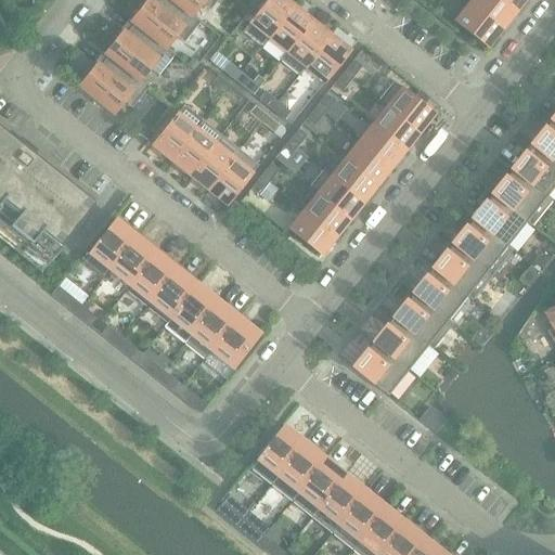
[(147,0),(130,22),(133,24),(134,24),(166,49),(167,49),(176,37),(184,43),(201,22),(193,16),(192,16),(171,0),(153,0),(152,1),(150,0),(147,0)]
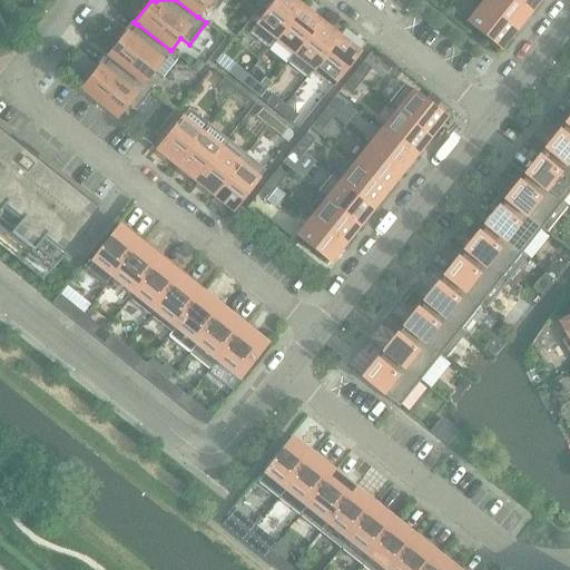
[(176,0),(197,17),(198,17),(207,5),(216,11),(224,0),(176,0)]
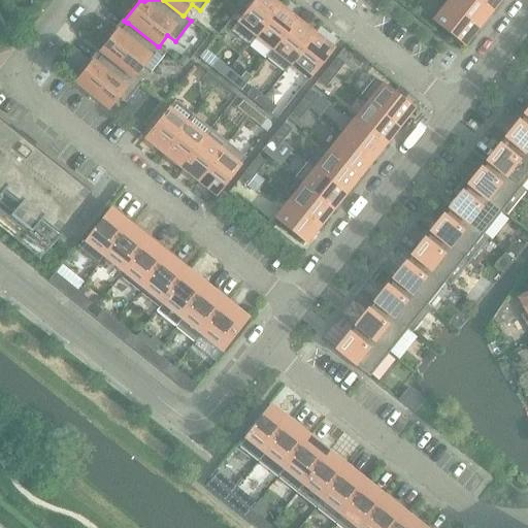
[(250,45),(256,37),(279,6),(271,0),(255,0),(231,30),(250,45)]
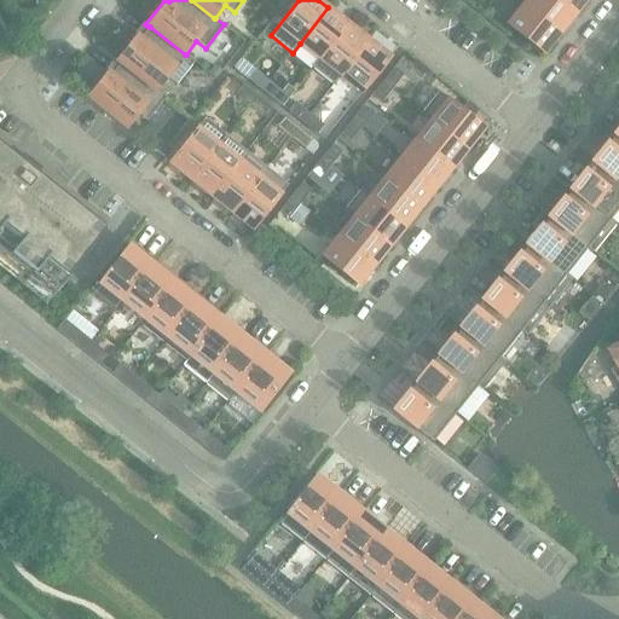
[(527,0),(525,4),(560,33),(577,12),(561,0),(527,0)]
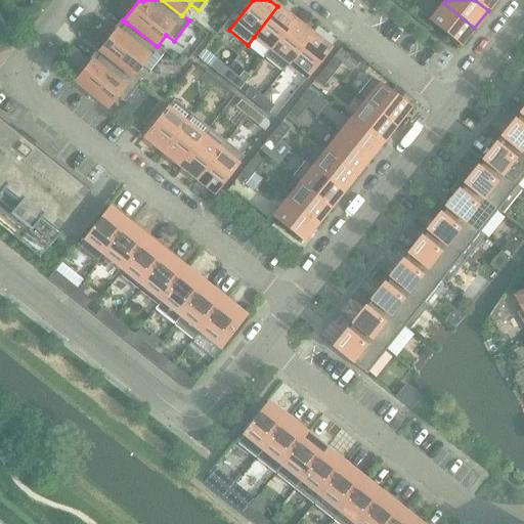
[(475,0),(488,10),(495,0),(475,0)]
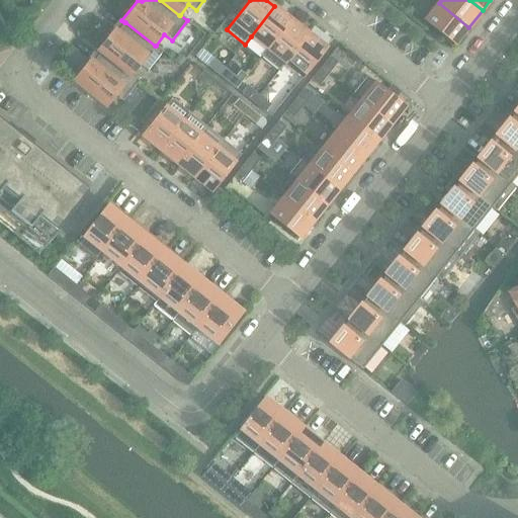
[(454,45),(468,27),(439,3),(425,21),(454,45)]
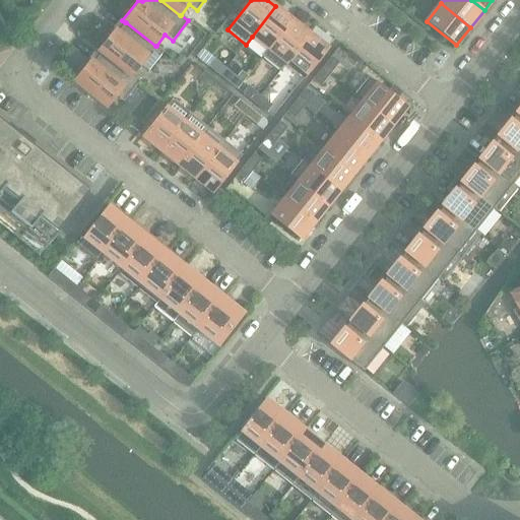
[(252,37),(268,50),(269,50),(293,20),(275,6),(252,37)]
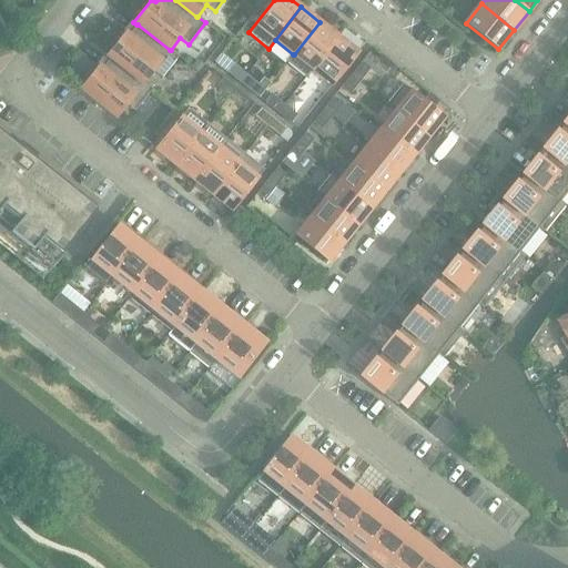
[(306,79),(313,70),(313,69),(338,37),(320,22),(294,54),(293,54),(286,62),(306,79)]
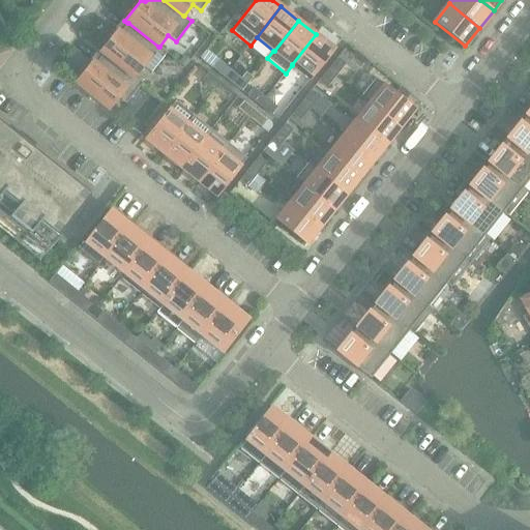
[(99,52),(102,54),(104,54),(134,78),(135,78),(143,66),(151,72),(167,53),(159,47),(158,47),(128,23),(127,23),(120,32),(117,30),(99,52)]
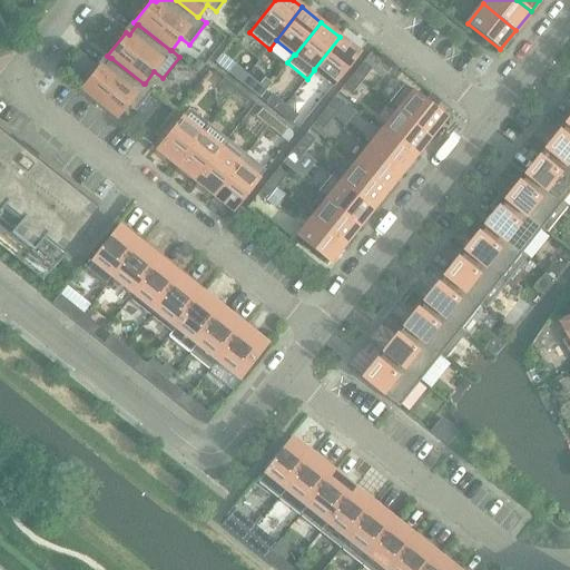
[(359,52),(340,37),(314,69),(314,70),(333,85),(359,52)]
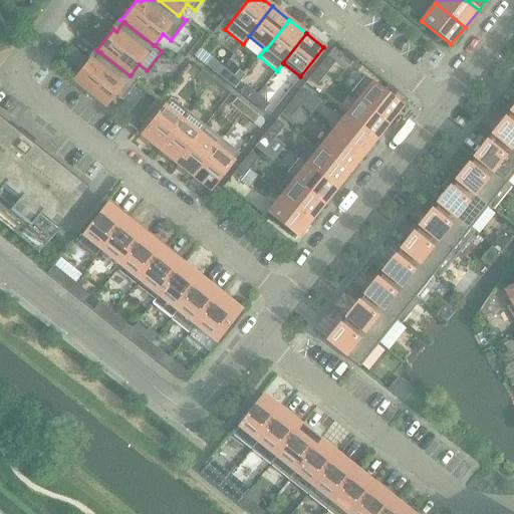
[(138,81),(131,75),(130,75),(100,52),(99,52),(92,61),(89,59),(72,80),(105,106),(114,94),(122,100),(138,81)]
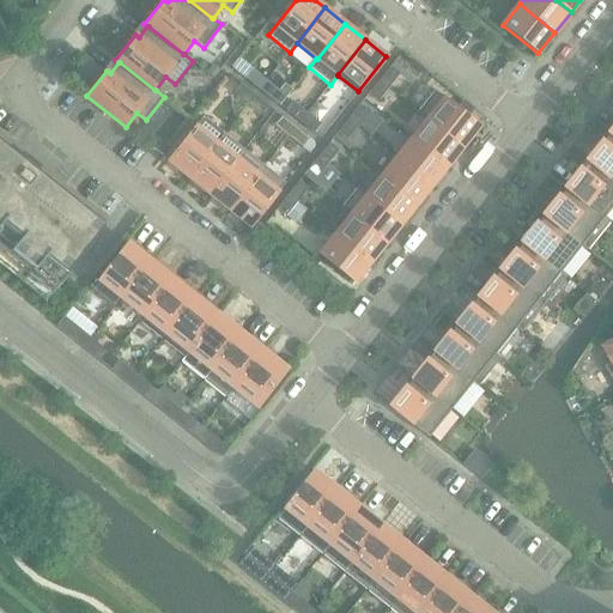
[(213,64),(206,72),(212,77),(219,68),(213,64)]
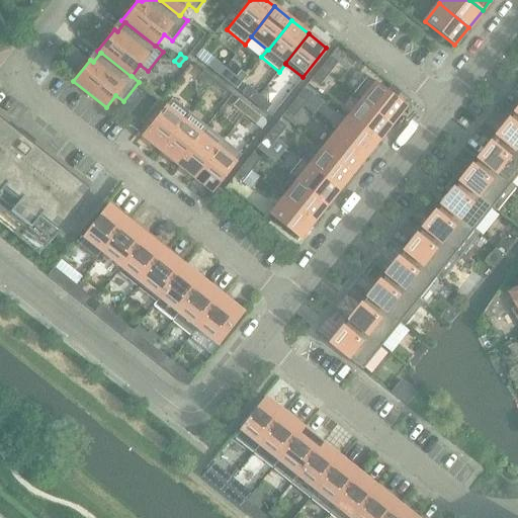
[(330,56),(320,68),(328,74),(338,62),(330,56)]
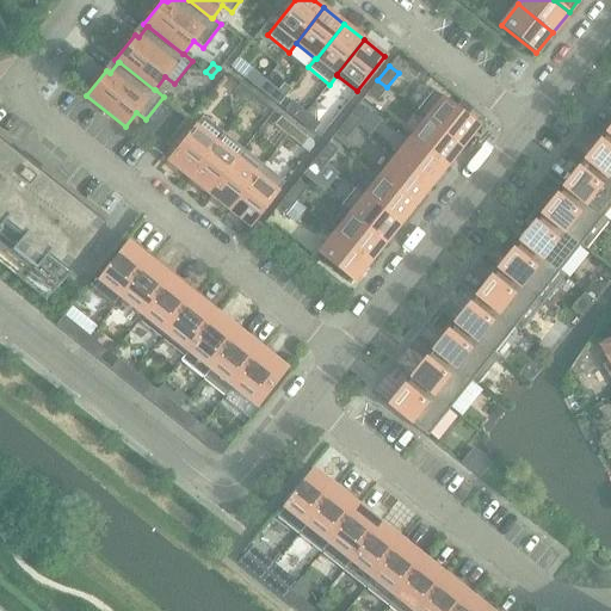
[(245,79),(258,90),(265,80),(252,69),(245,79)]
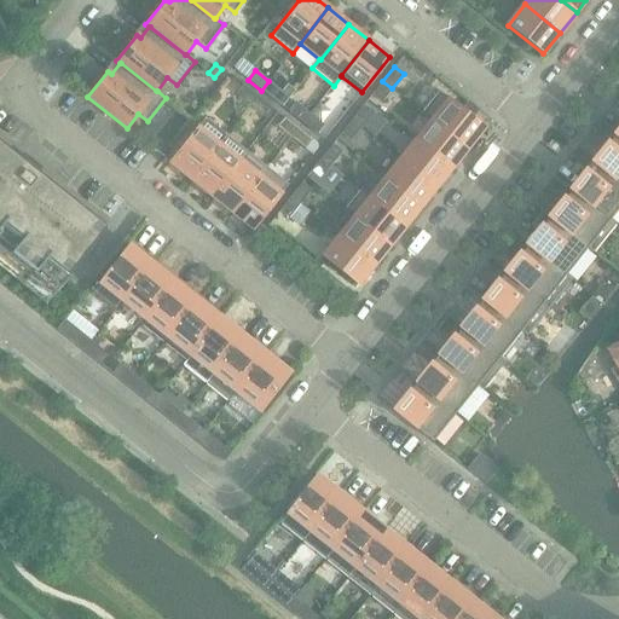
[(283,93),(268,81),(261,91),(276,102),(283,93)]
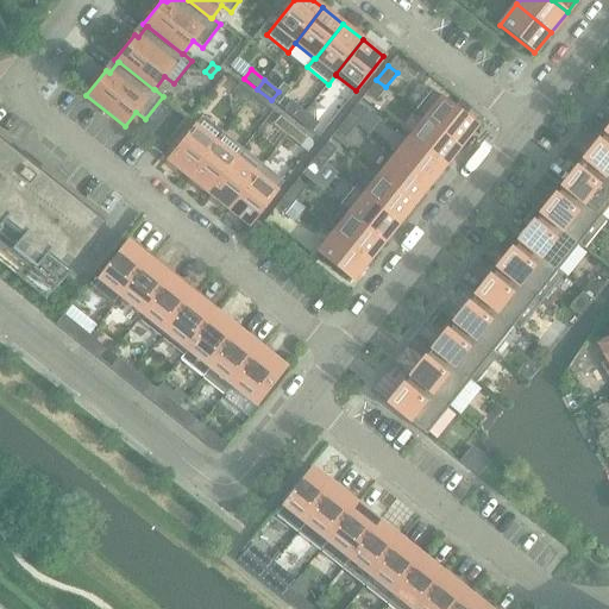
[(375,100),(385,87),(376,80),(365,94),(375,100)]
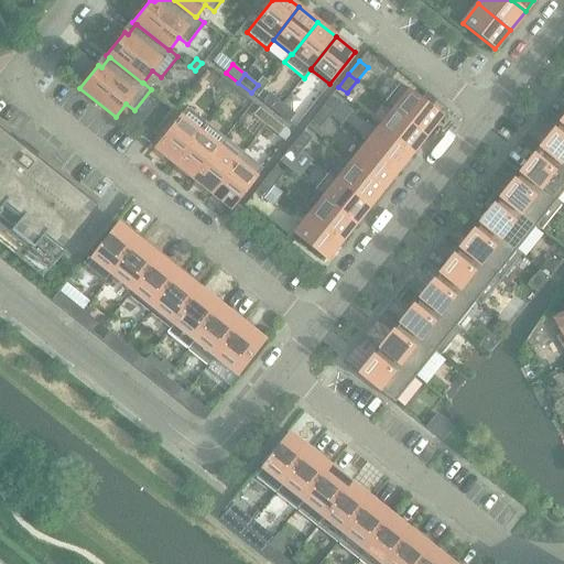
[(215,86),(228,96),(235,87),(221,77),(215,86)]
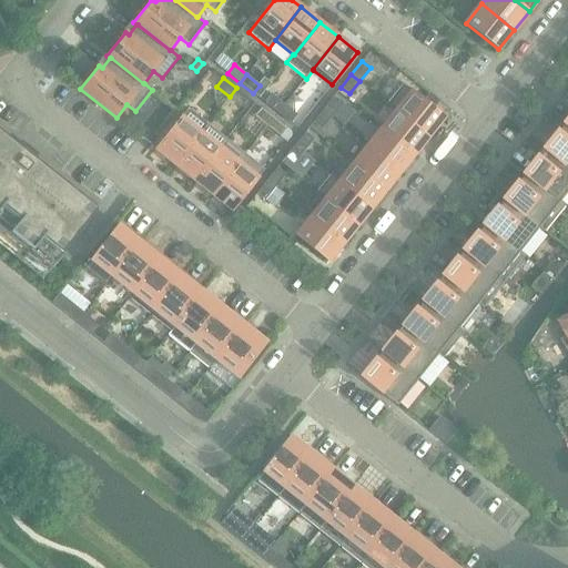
[(393,108),(428,137),(444,117),(403,84),(388,103),(393,108)]
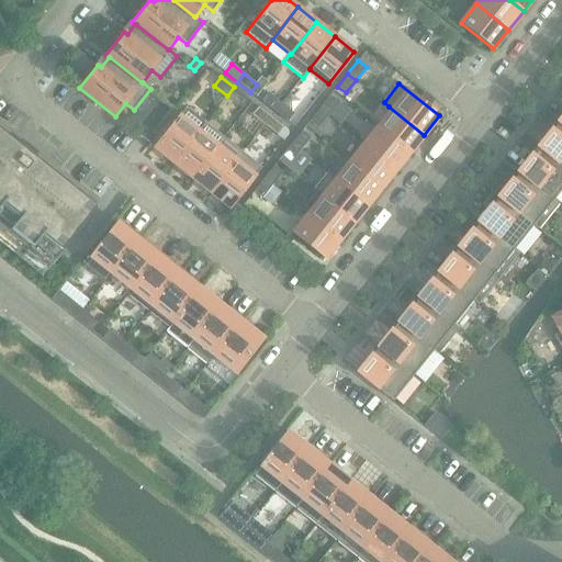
[(246,98),(234,87),(227,96),(239,105),(246,98)]
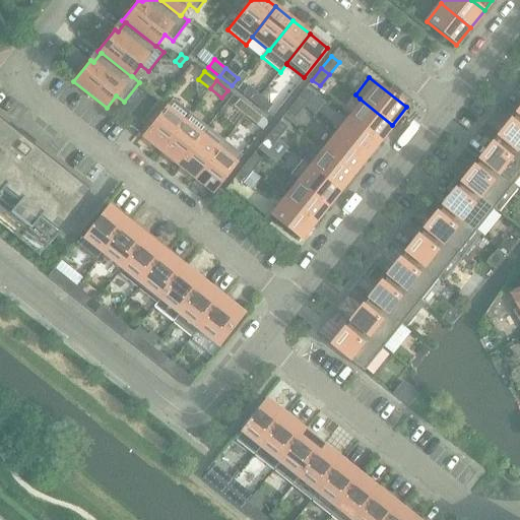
[(242,94),(254,104),(260,95),(249,86),(242,94)]
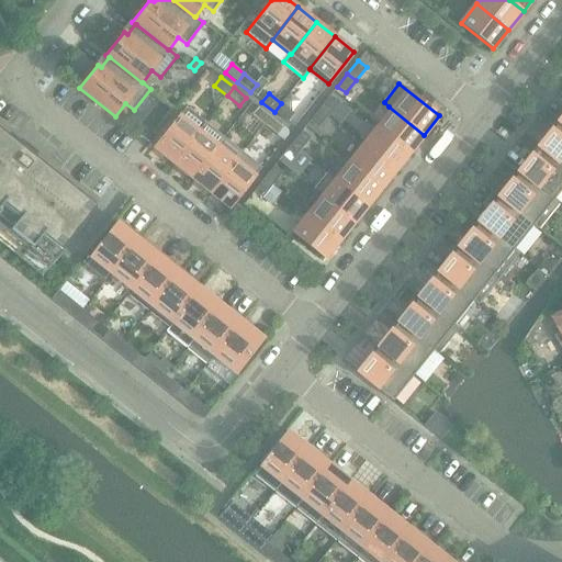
[(329,96),(319,109),(327,115),(338,102),(329,96)]
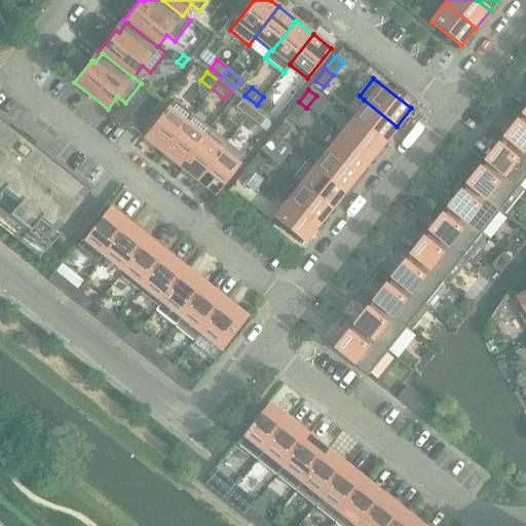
[(275,107),(263,97),(257,105),(269,114),(275,107)]
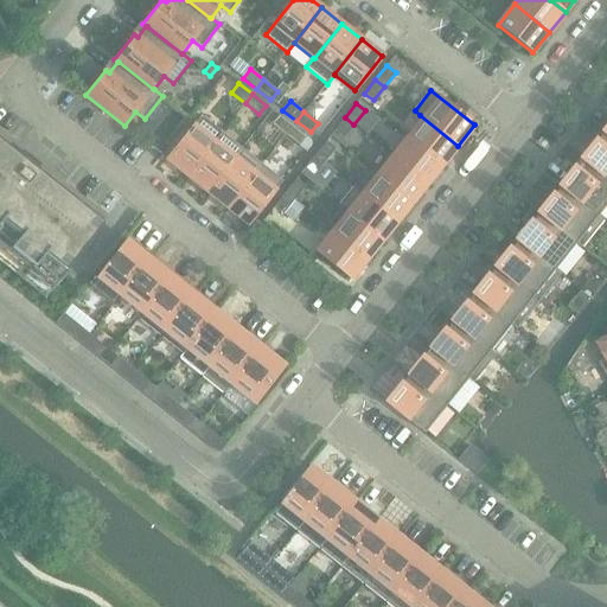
[(272,125),(286,135),(293,126),(279,115),(272,125)]
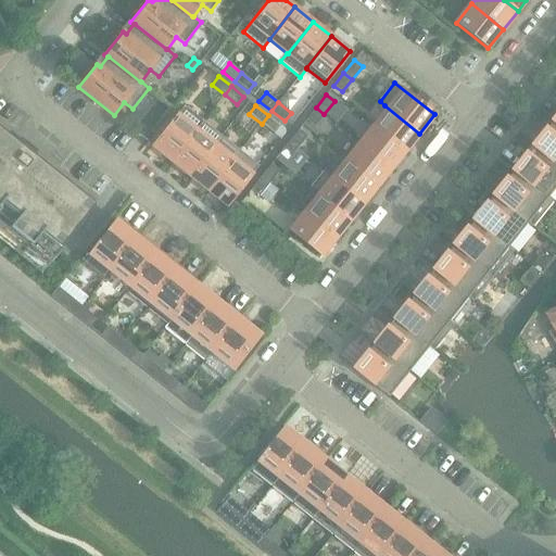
[(384,105),(370,123),(405,151),(419,134),(384,105)]
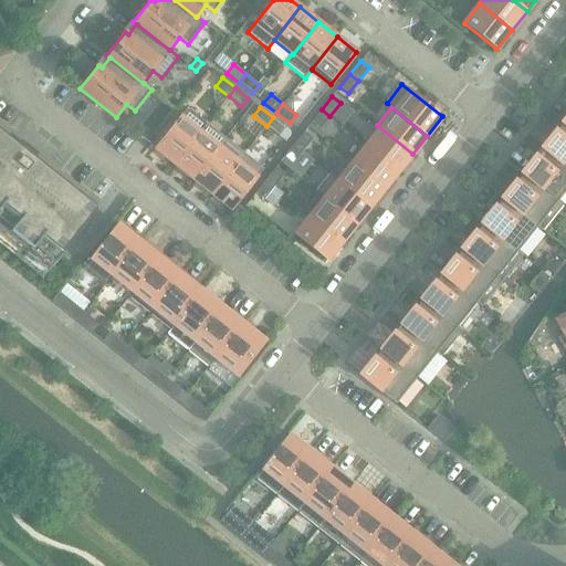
[(320,129),(329,116),(322,109),(311,123),(320,129)]
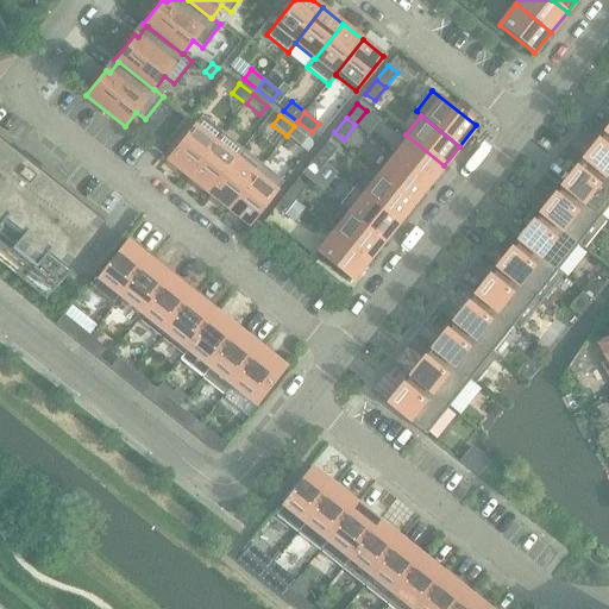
[(167,159),(188,176),(215,142),(214,142),(194,125),(167,159)]
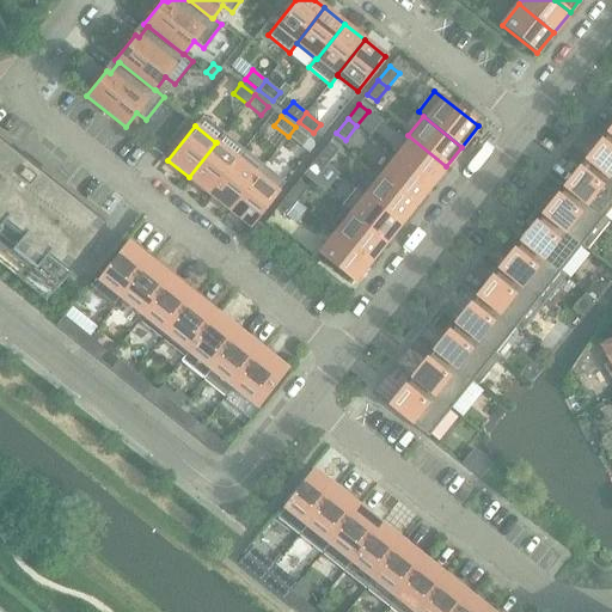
[(308,139),(295,127),(288,136),(301,147),(308,139)]
